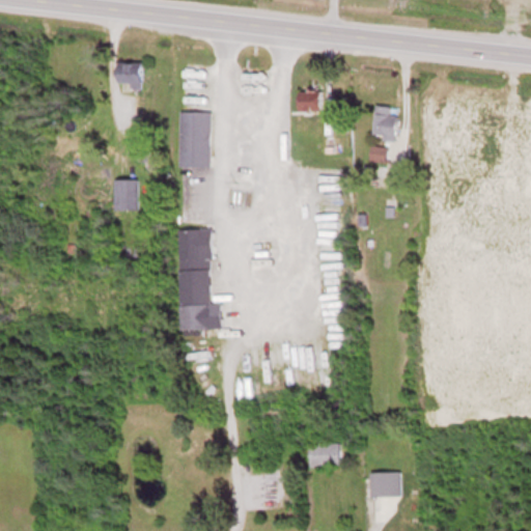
[(143,61),(117,61),(117,88),(143,88),(143,61)]
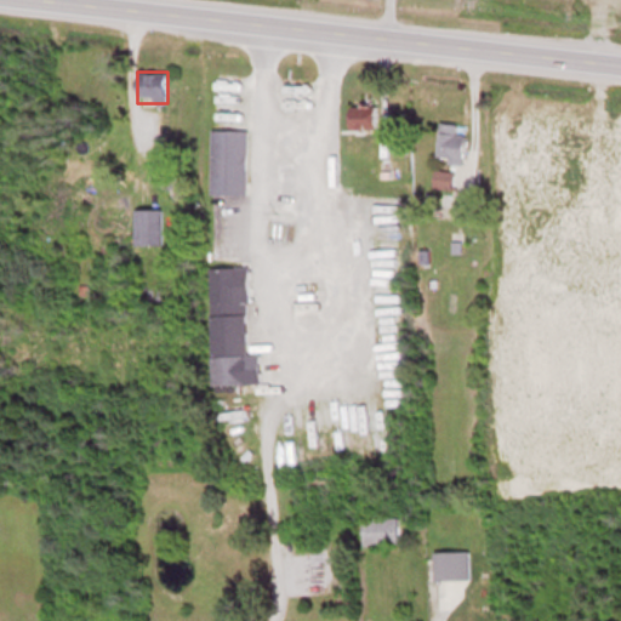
[(351,107),(352,127),(375,126),(374,106),(351,107)]
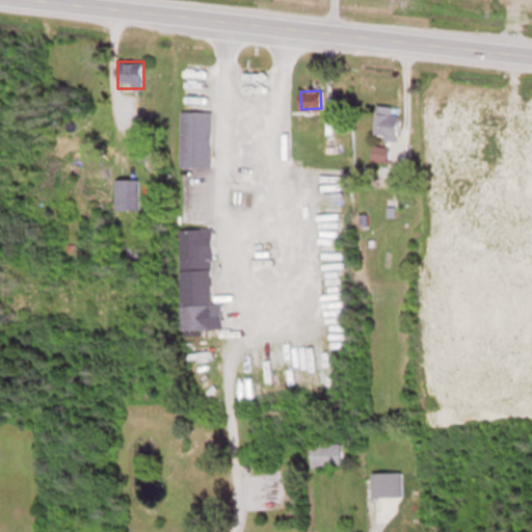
[(392,114),(393,106),(377,105),(373,136),(396,139),(399,115),(392,114)]
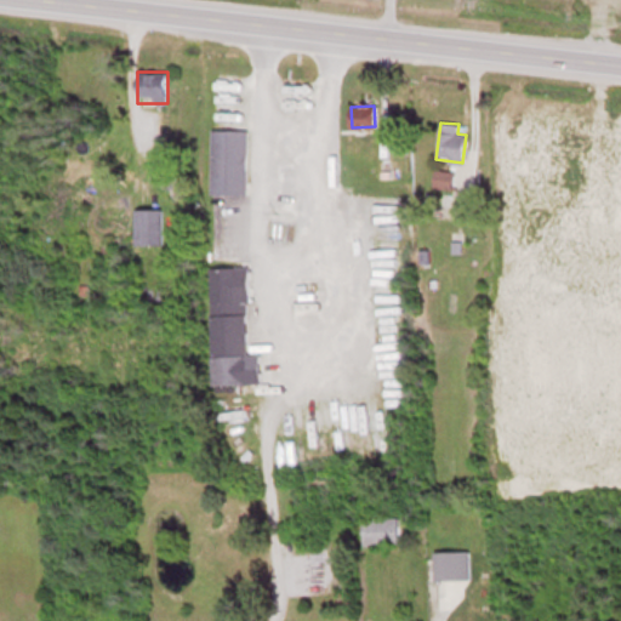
[(211,130),(211,193),(245,193),(245,130),(211,130)]
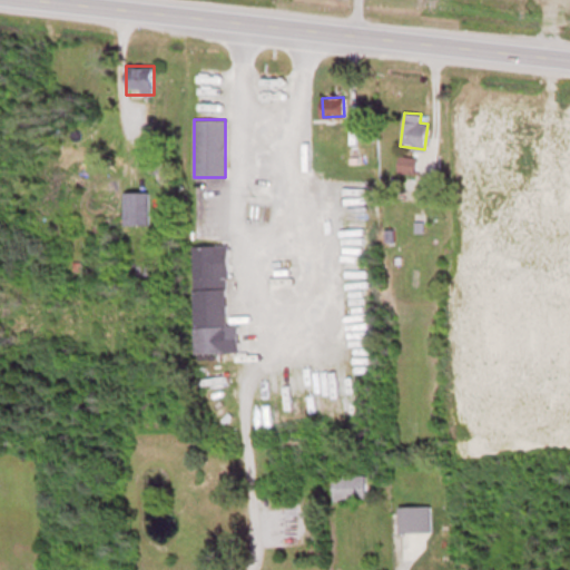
[(414,157),(397,157),(397,174),(414,174),(414,157)]
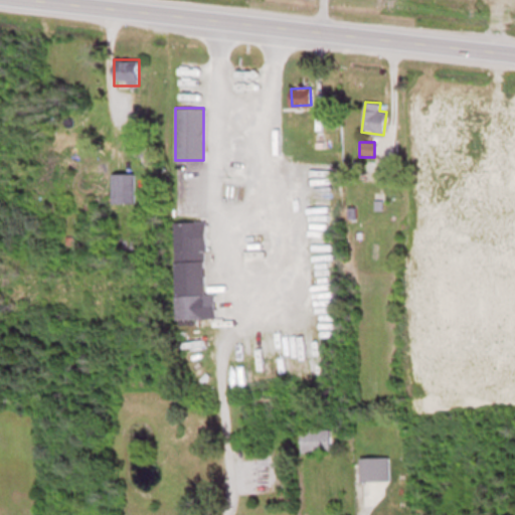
[(112,173),(112,203),(134,203),(134,173),(112,173)]
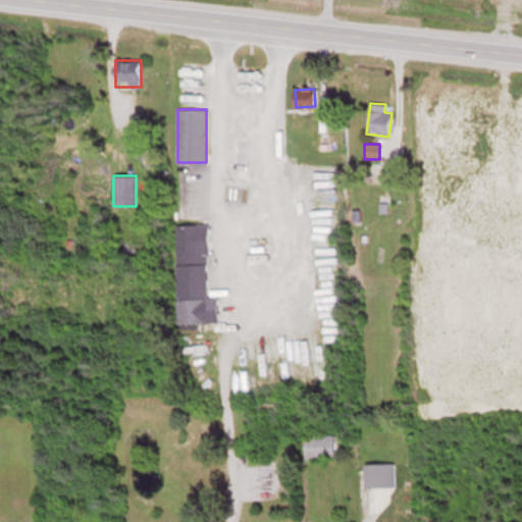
[(176,224),(177,263),(178,263),(179,322),(221,321),(220,297),(210,297),(208,223),(176,224)]
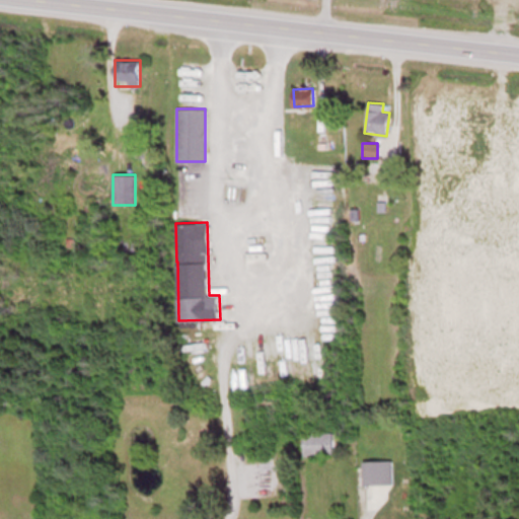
[(303,433),(303,455),(335,455),(335,433),(303,433)]
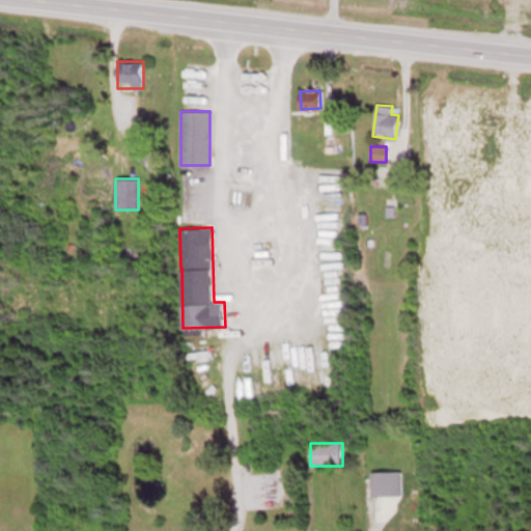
[(367,496),(401,496),(401,472),(367,472),(367,496)]
